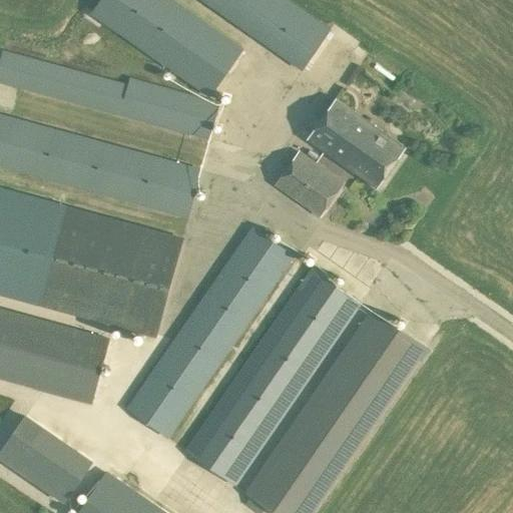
[(209,98),(243,49),(173,0),(100,0),(90,15),(209,98)]
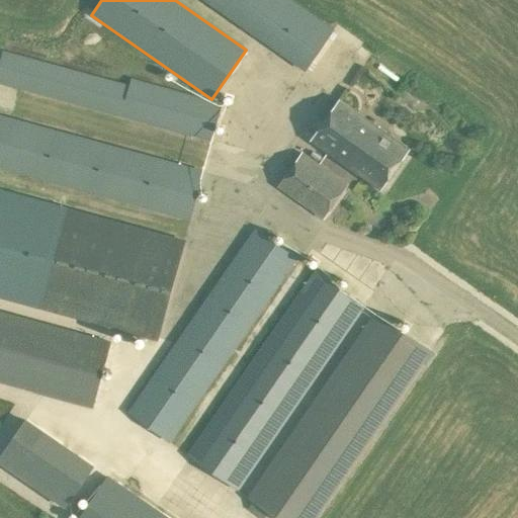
[(202,0),(305,72),(333,30),(290,0),(202,0)]
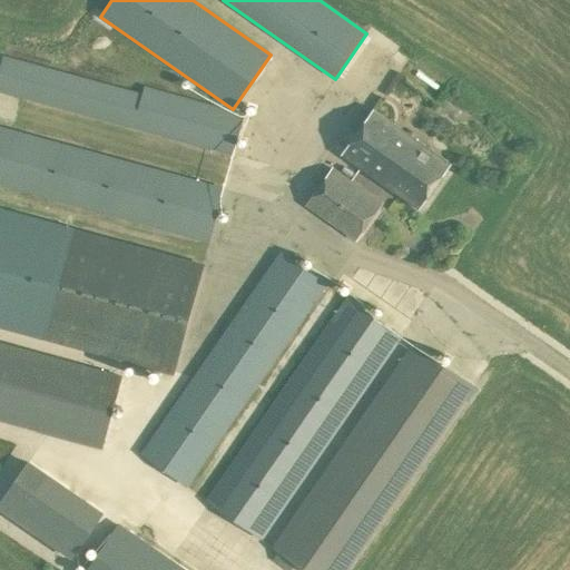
[(3,56),(0,66),(0,92),(233,156),(244,114),(143,87),(141,94),(3,56)]
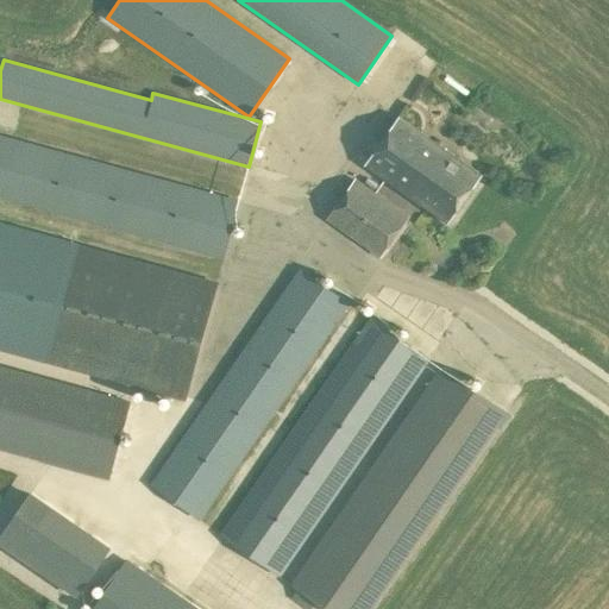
[(446,223),(479,175),(400,119),(366,165),(446,223)]
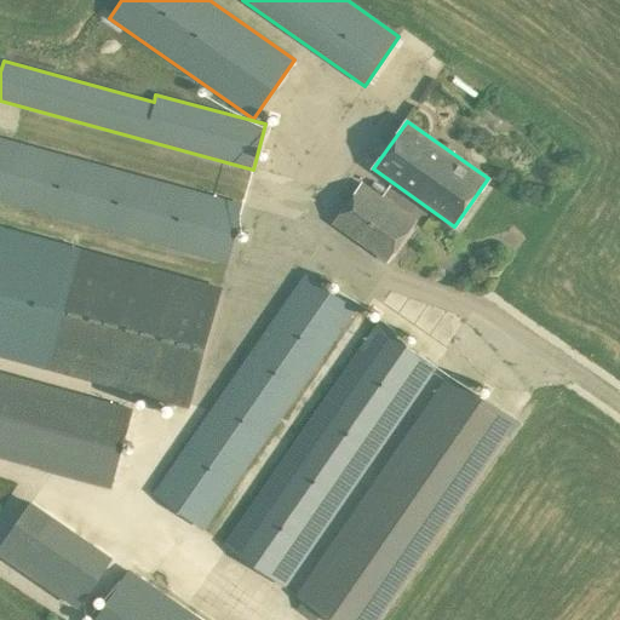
[(0,136),(0,202),(228,264),(244,204),(0,136)]
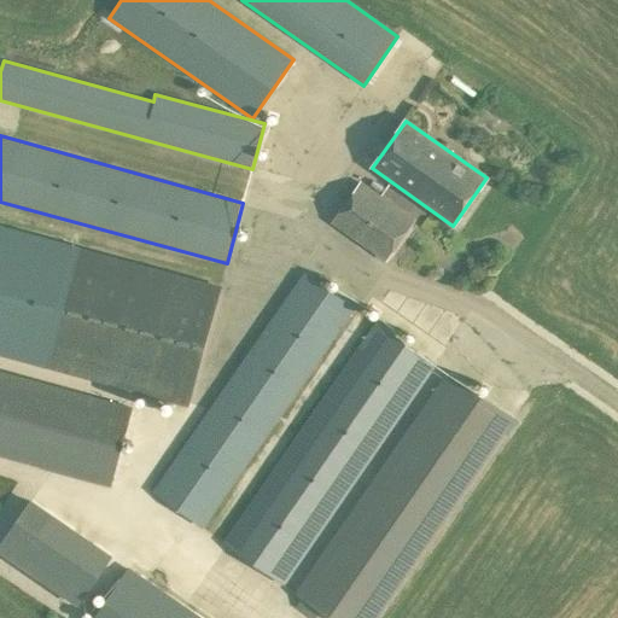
[(385,262),(414,221),(359,180),(330,223),(385,262)]
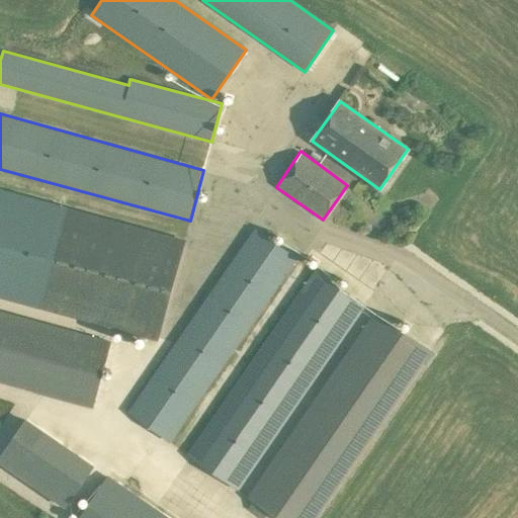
[(0,188),(0,297),(158,341),(185,240),(0,188)]
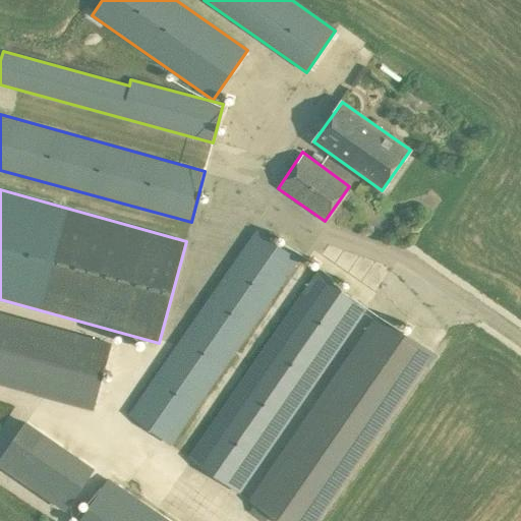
[(127,415),(170,446),(299,258),(256,230),(127,415)]
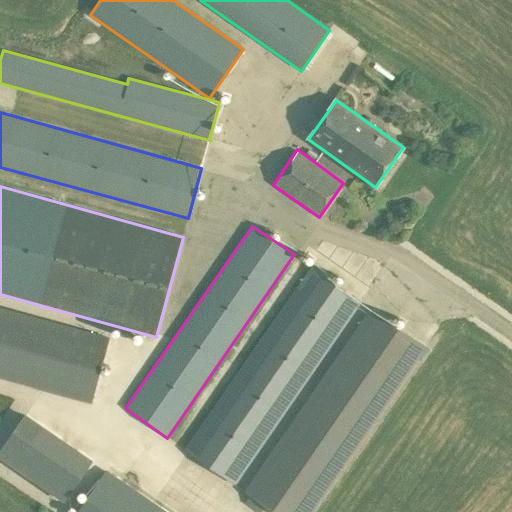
[(184,450),(234,485),(361,301),(311,267),(184,450)]
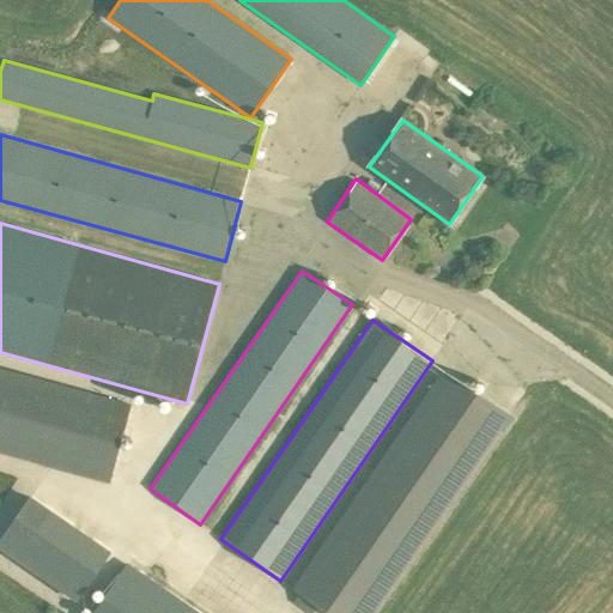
[(0,369),(0,451),(109,481),(129,405),(0,369)]
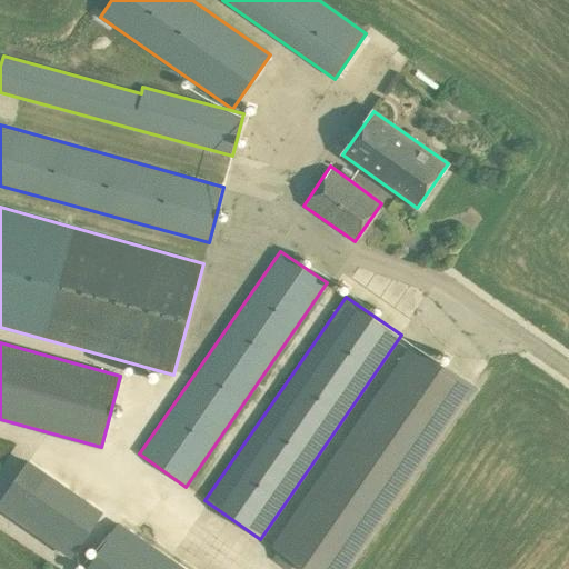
[(308,568),(347,568),(475,386),(413,343),(275,546),(308,568)]
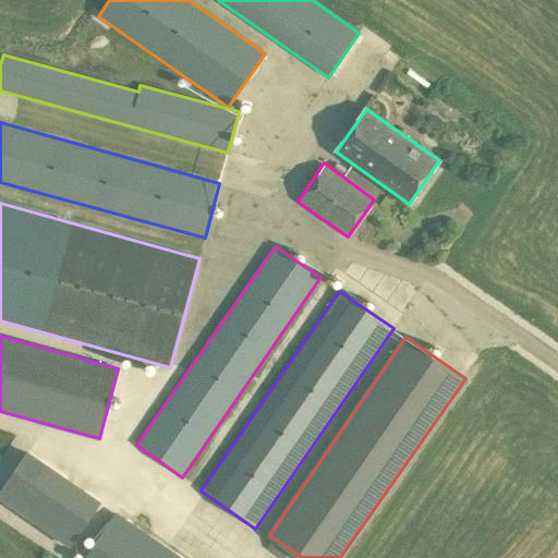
[(27,452),(0,493),(0,497),(70,545),(99,502),(27,452)]
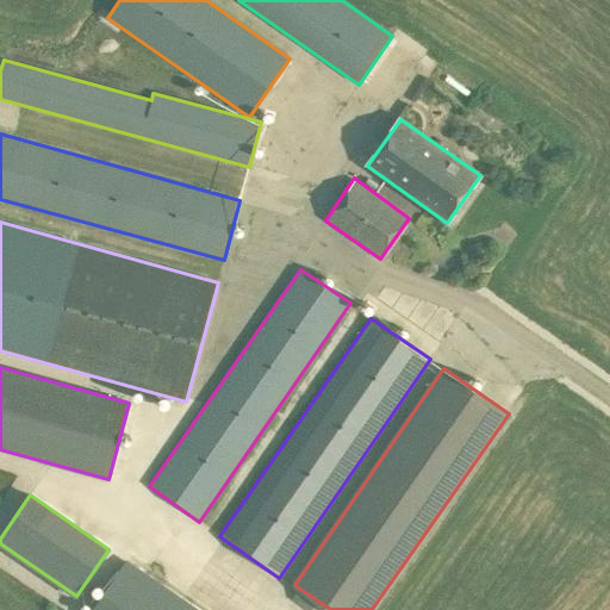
[(197,609),(126,561),(92,609),(197,609)]
